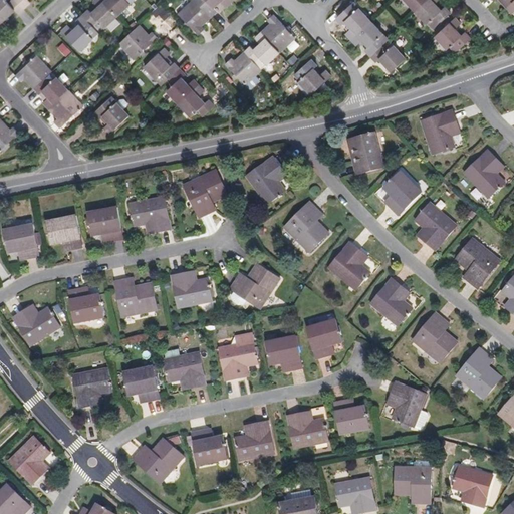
[(24,9),(15,0),(12,0),(9,4),(4,0),(0,0),(0,19),(2,22),(14,11),(18,15),(24,9)]
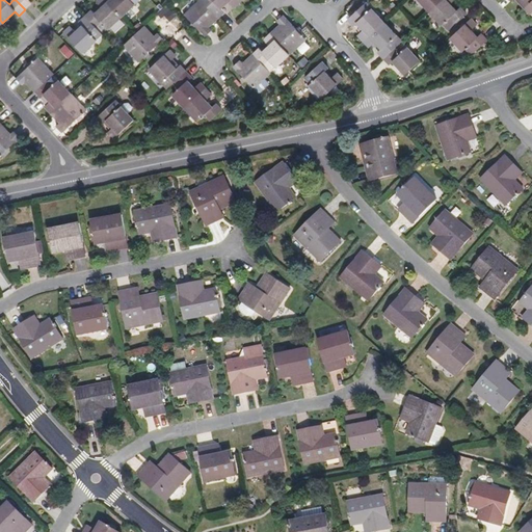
[(16,0),(25,9),(32,2),(29,0),(16,0)]
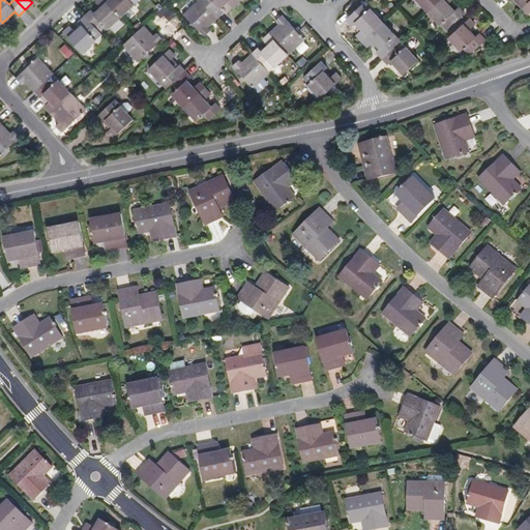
[(108,29),(121,17),(106,0),(98,0),(96,2),(100,7),(94,13),(91,10),(85,16),(95,27),(100,21),(108,29)]
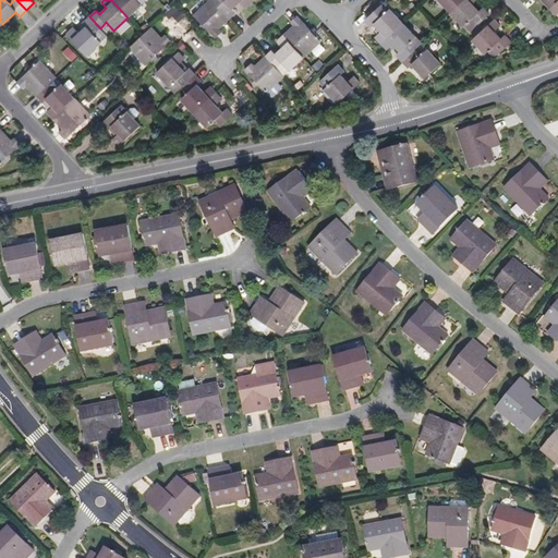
[(111,0),(128,17),(142,4),(137,1),(136,0),(111,0)]
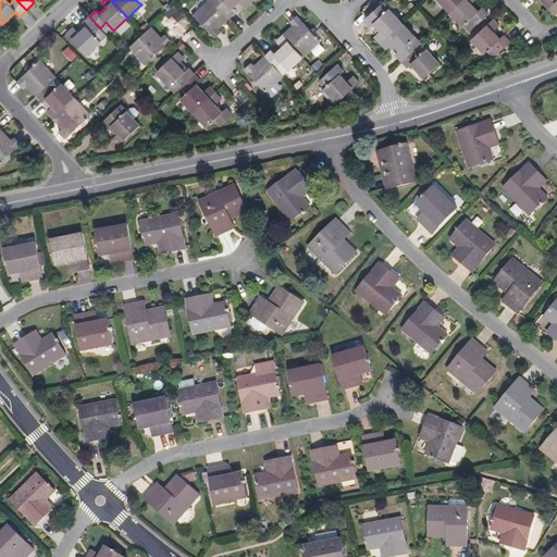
[(219,28),(230,20),(211,0),(210,0),(195,15),(217,38),(223,32),(219,28)]
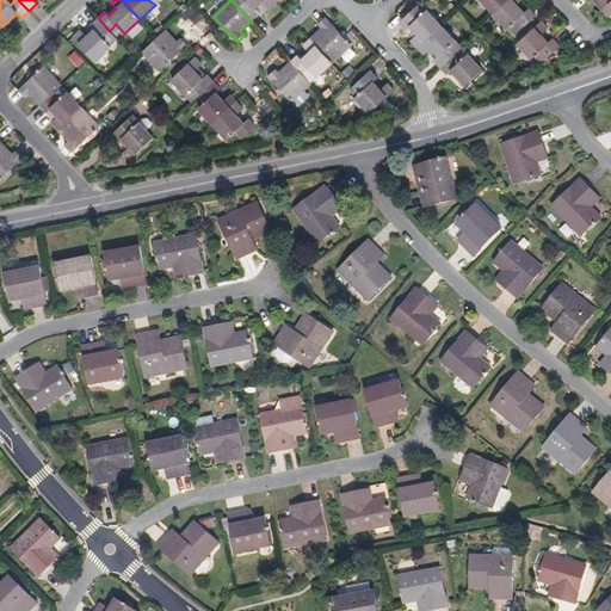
[(255,8),(263,2),(270,8),(276,2),(272,0),(232,0),(252,22),(260,13),(255,8)]
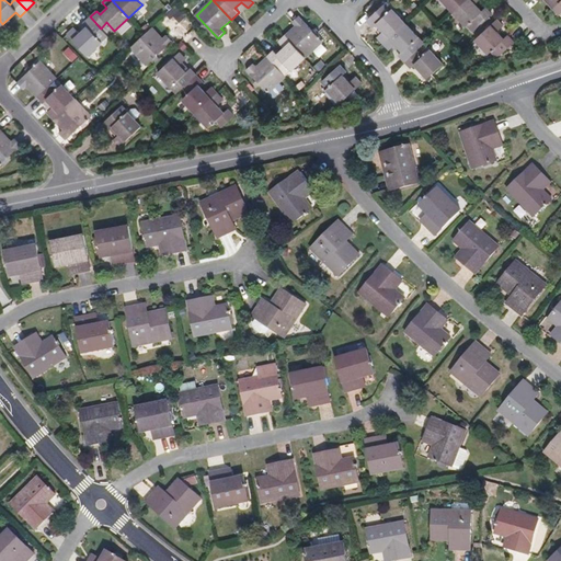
[(443,0),(455,12),(467,0),(443,0)]
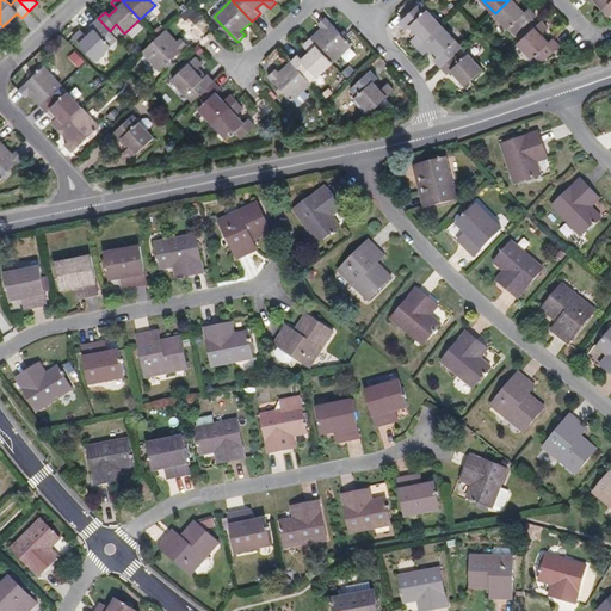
[(537,16),(530,8),(525,12),(518,5),(523,0),(508,0),(495,13),(516,36),(537,16)]
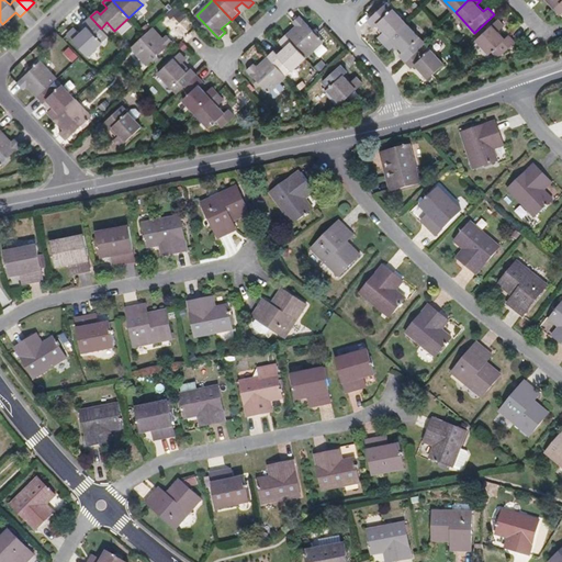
[(544,0),(554,9),(561,1),(561,0),(538,0),(540,2),(541,0),(544,0)]
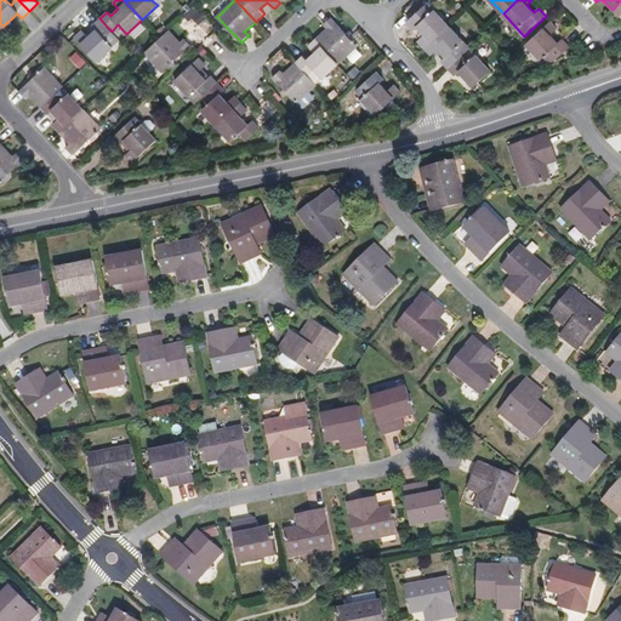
[(425,49),(448,27),(433,11),(431,13),(425,6),(406,23),(414,30),(417,27),(425,35),(419,41),(425,49)]
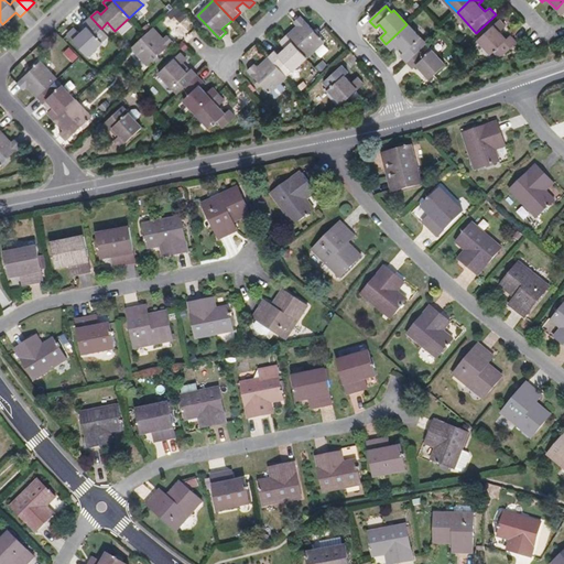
[(100,40),(106,34),(101,29),(90,17),(84,23),(87,28),(79,33),(75,28),(67,33),(88,55),(102,42),(100,40)]
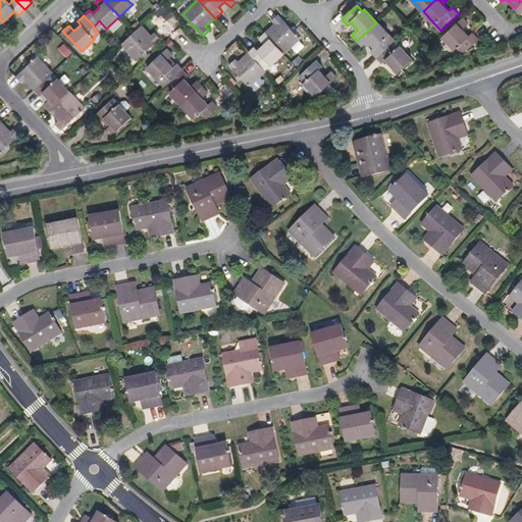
[(283,53),(300,39),(277,15),(271,21),(274,24),(265,34),(283,53)]
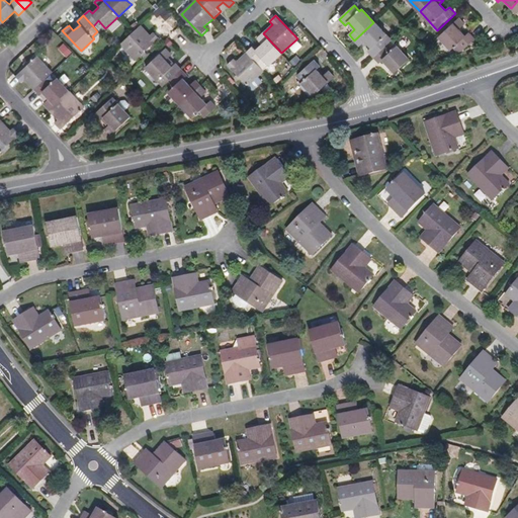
[(463,51),(475,39),(468,32),(464,36),(459,30),(465,24),(459,18),(439,36),(451,51),(454,48),(457,53),(463,51)]
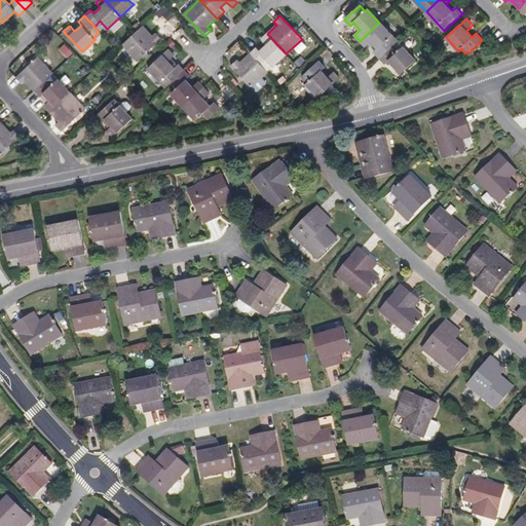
[(391,36),(379,23),(360,41),(366,47),(371,42),(377,48),(373,51),(379,59),(389,48),(384,43),(391,36)]
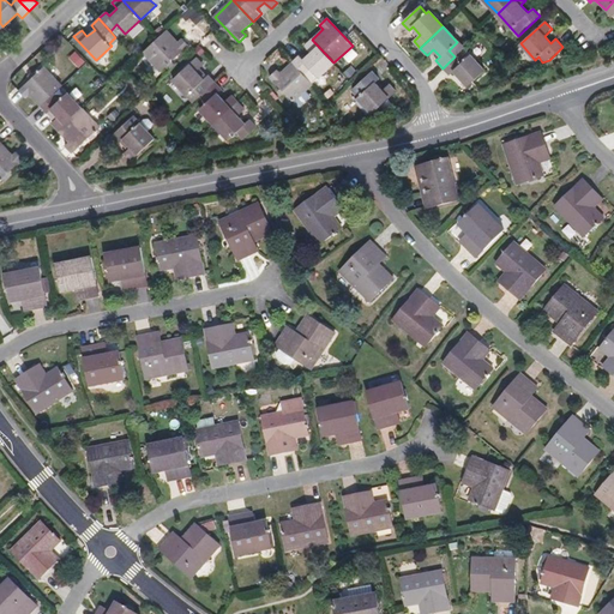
[(160,72),(188,47),(181,40),(176,43),(166,31),(143,54),(160,72)]
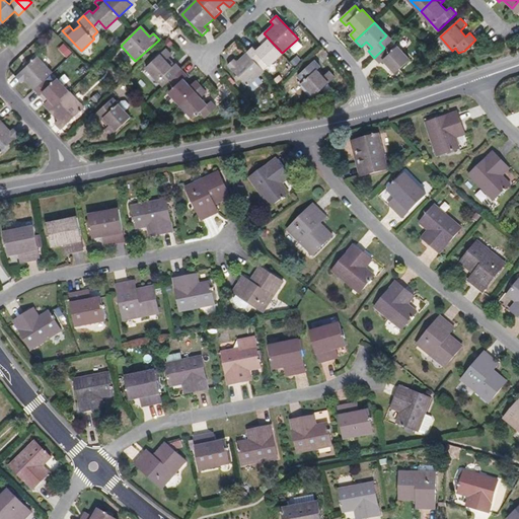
[(269,65),(282,53),(264,33),(257,39),(264,45),(256,51),(253,48),(246,53),(256,63),(262,58),(269,65)]
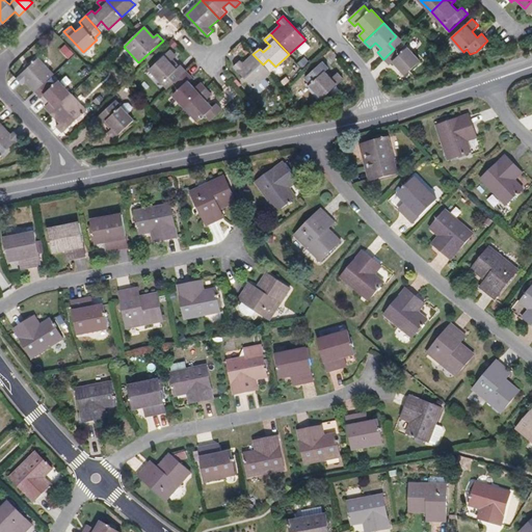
[(69,45),(61,48),(65,59),(73,56),(69,45)]
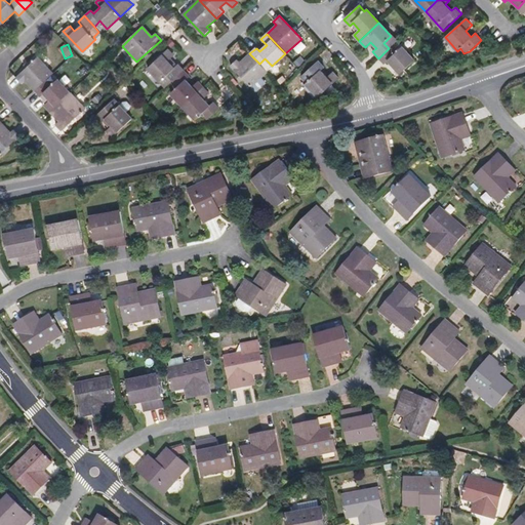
[(414,61),(402,47),(394,54),(389,48),(378,58),(385,65),(389,62),(400,74),(414,61)]
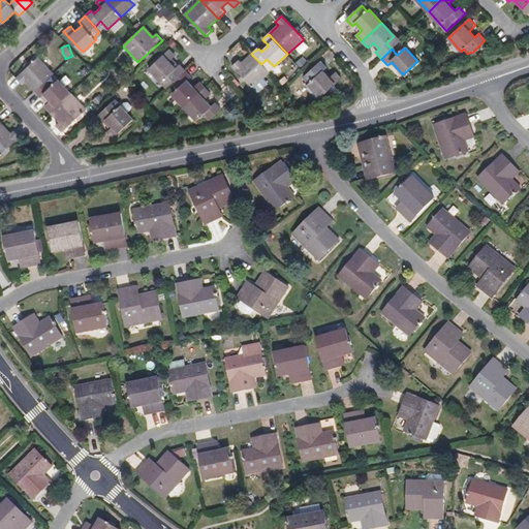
[(174,81),(185,71),(179,64),(175,68),(168,61),(174,56),(168,50),(148,68),(161,82),(162,81),(168,86),(174,81)]
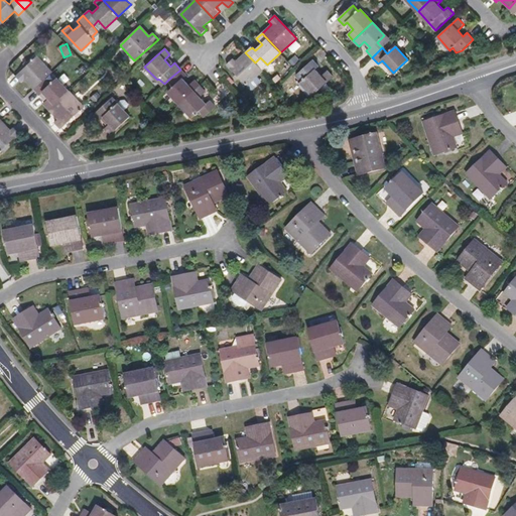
[(246,85),(261,70),(255,62),(245,52),(236,61),(232,57),(226,63),(246,85)]
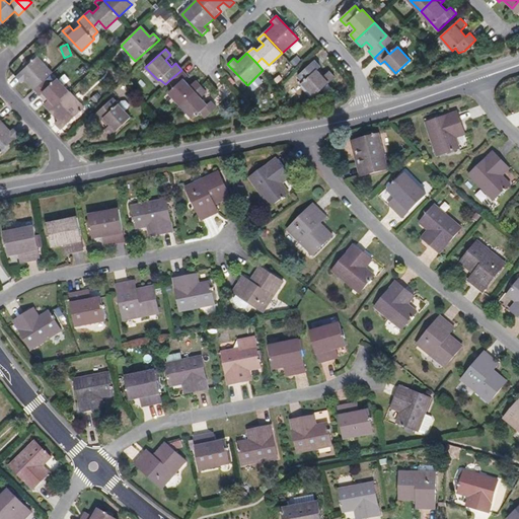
[(45,79),(52,73),(36,57),(15,77),(21,83),(25,79),(34,89),(45,79)]
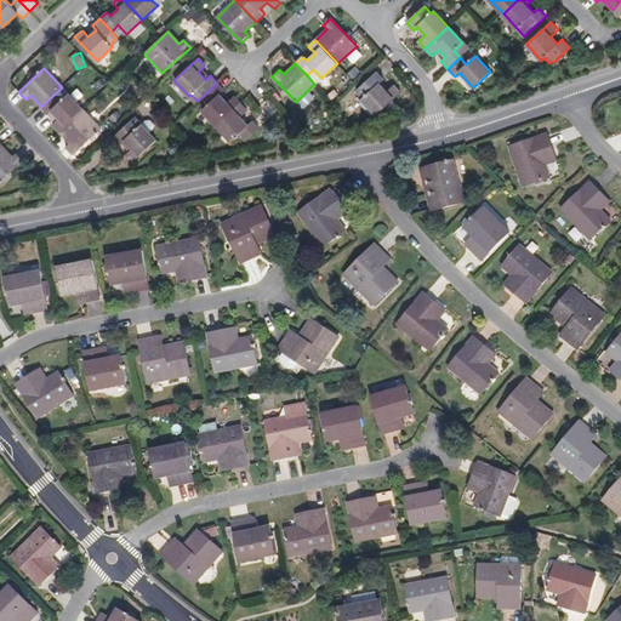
[(380,114),(403,92),(396,85),(389,91),(382,83),(386,78),(379,70),(366,83),(374,90),(365,97),(380,114)]
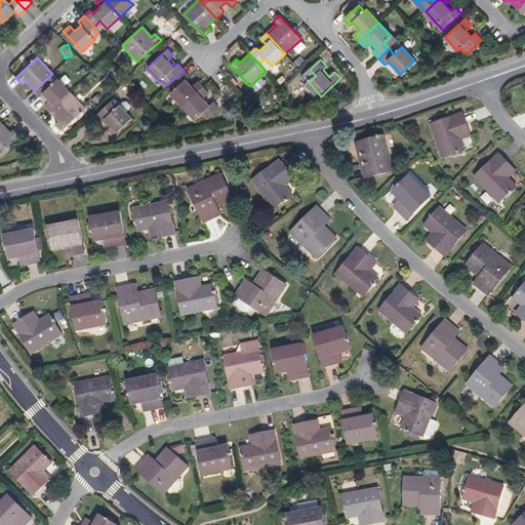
[(183,107),(203,88),(197,81),(191,86),(186,80),(189,77),(184,71),(172,80),(177,86),(170,92),(183,107)]
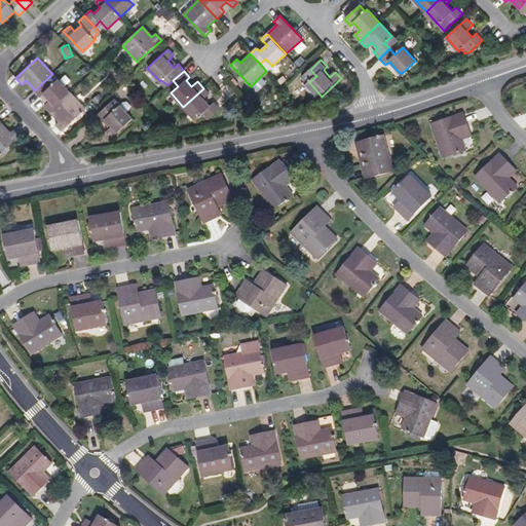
[(50,111),(70,94),(58,79),(50,86),(45,80),(35,90),(40,97),(44,94),(50,100),(44,105),(50,111)]
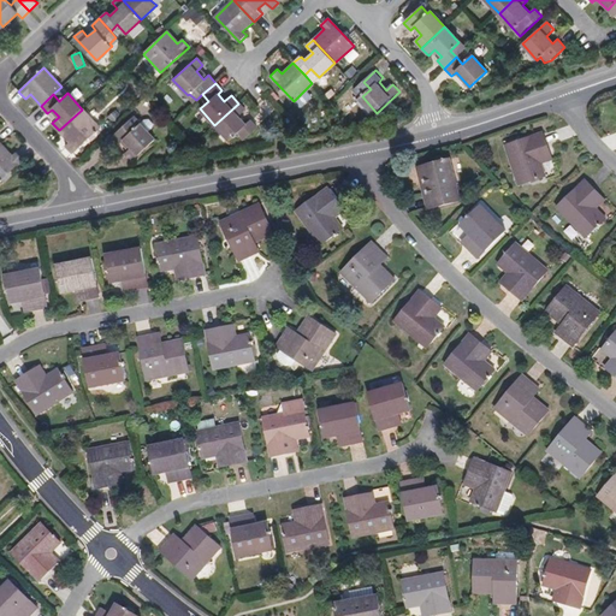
[(157,107),(147,96),(134,107),(144,119),(157,107)]
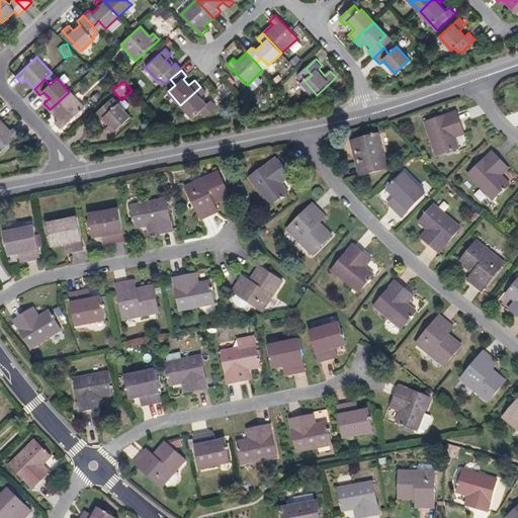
[(217,108),(210,101),(206,104),(201,98),(206,93),(200,87),(180,105),(193,118),(200,111),(206,117),(217,108)]
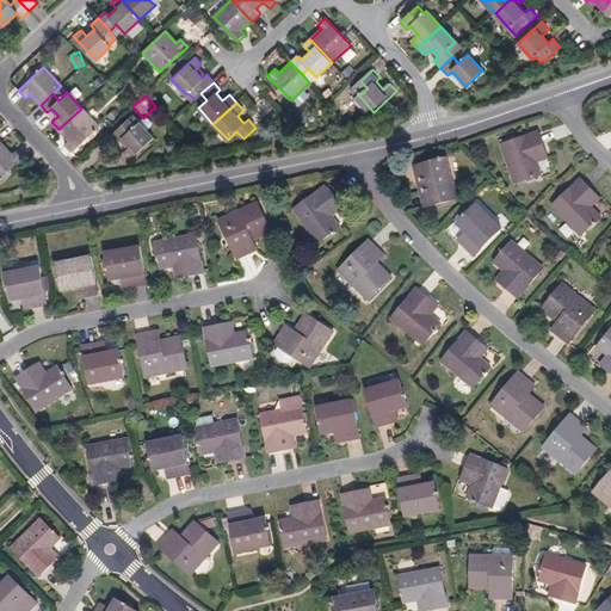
[(99,127),(81,109),(59,129),(69,141),(65,146),(72,153),(99,127)]
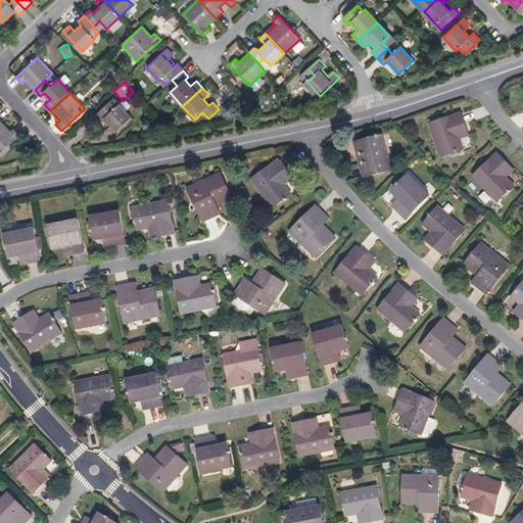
[(112,137),(133,117),(128,112),(130,110),(132,104),(129,101),(123,102),(121,104),(120,104),(117,106),(111,100),(96,115),(102,122),(105,119),(111,126),(106,131),(112,137)]
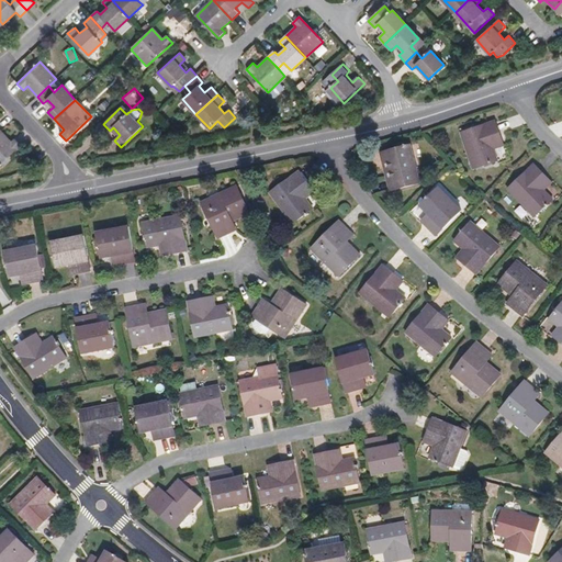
[(494,146),(493,142),(504,138),(496,119),(462,131),(474,167),(498,159),(494,146)]
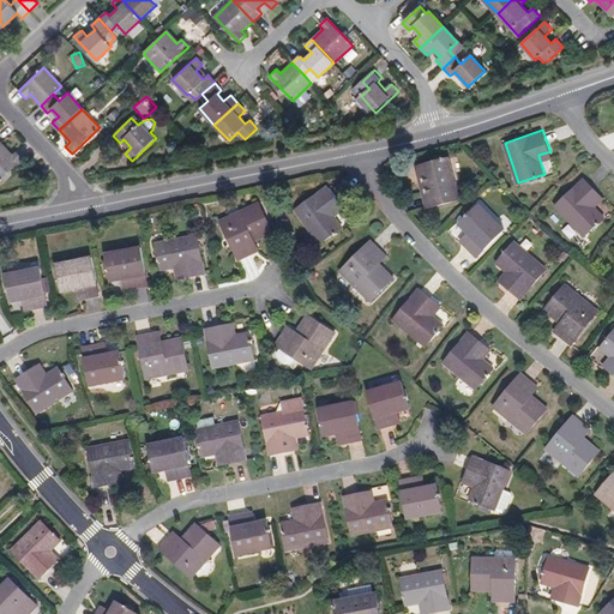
[(0,179),(22,160),(16,152),(12,156),(1,144),(0,144),(0,179)]
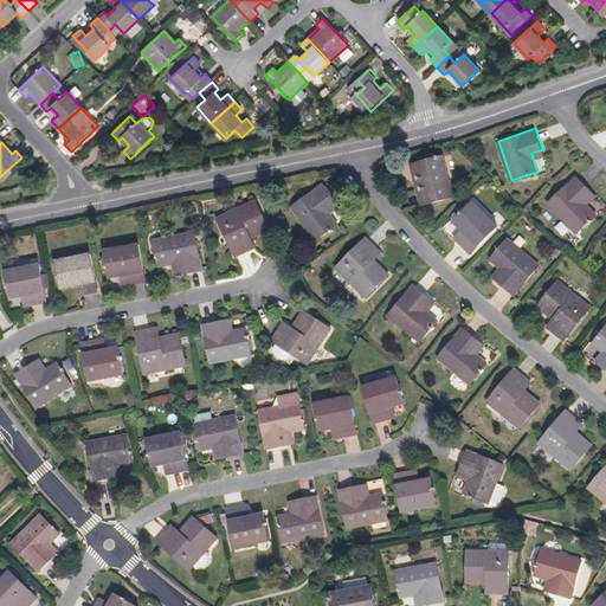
[(455,198),(444,156),(411,165),(414,178),(421,175),(429,205),(455,198)]
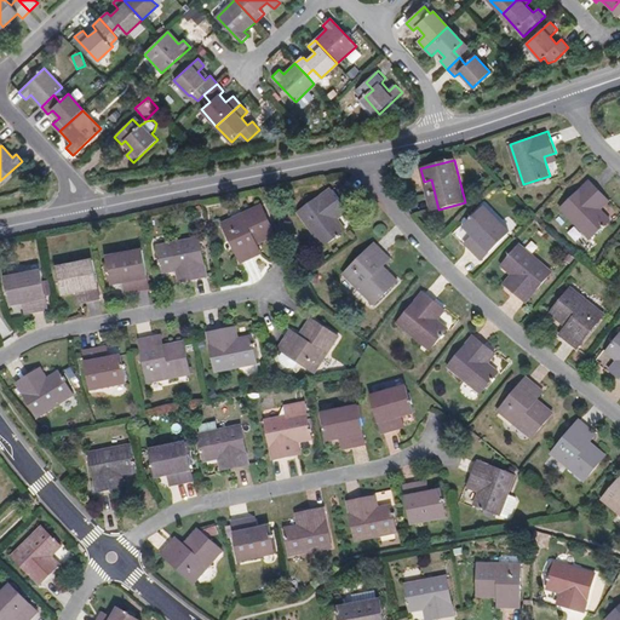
[(438,210),(431,179),(424,182),(431,211),(438,210)]
